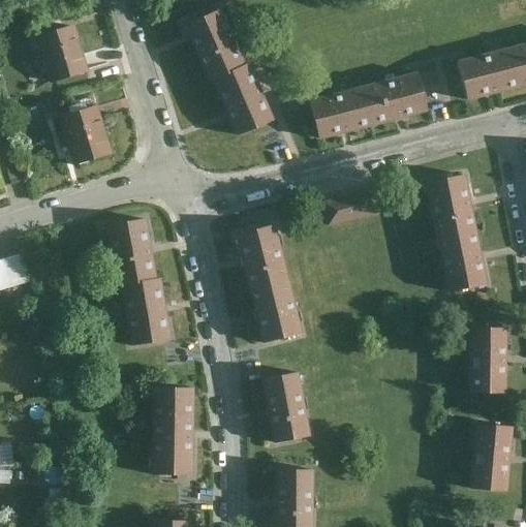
[(211,76),(245,62),(222,7),(183,24),(207,78),(211,76)]
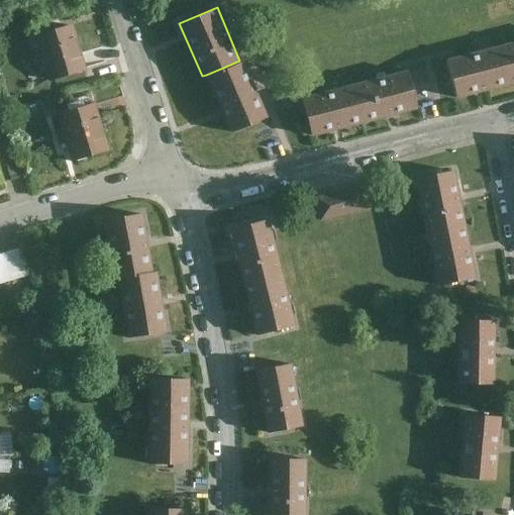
[(77,21),(38,32),(53,79),(92,68),(77,21)]
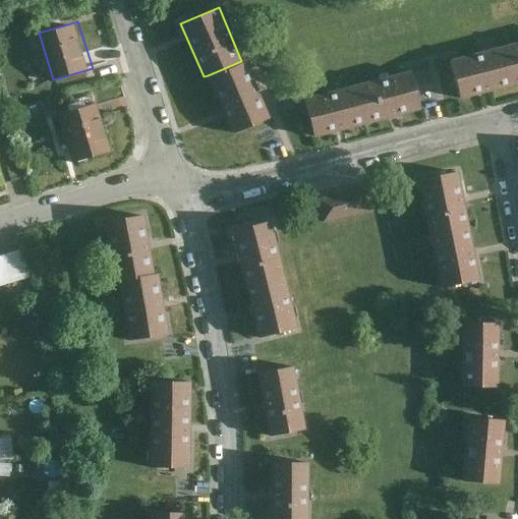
[(517,41),(506,44),(516,83),(517,83),(517,41)]
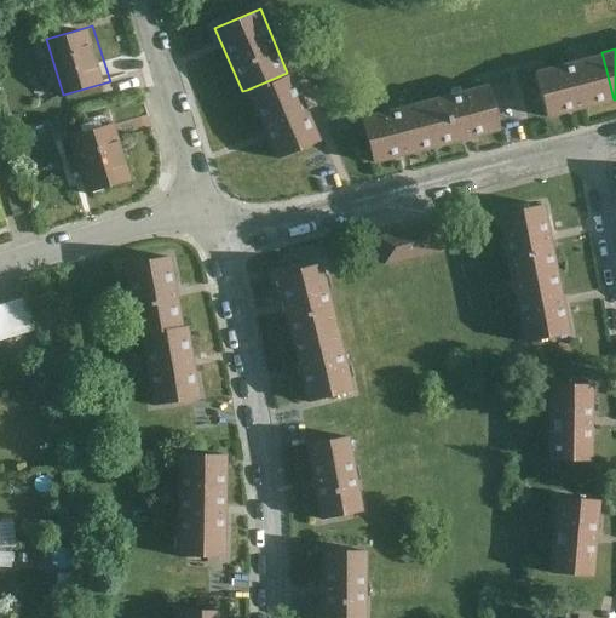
[(535,68),(547,116),(614,99),(602,52),(535,68)]
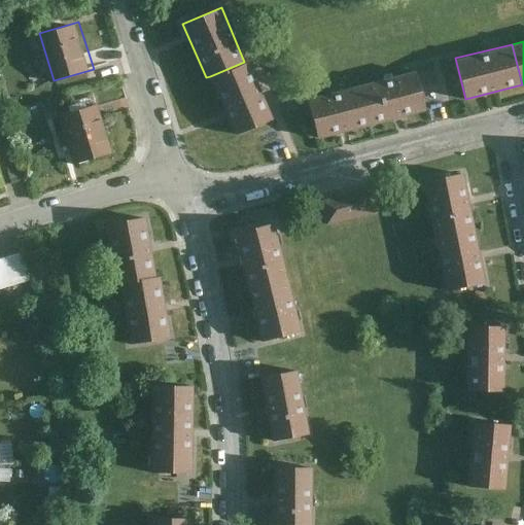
[(244,62),(210,76),(235,134),(275,117),(250,60),(244,62)]
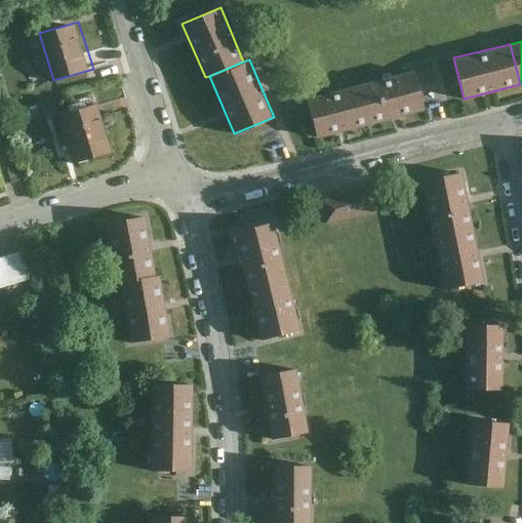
[(418,68),(364,81),(373,122),(429,109),(418,68)]
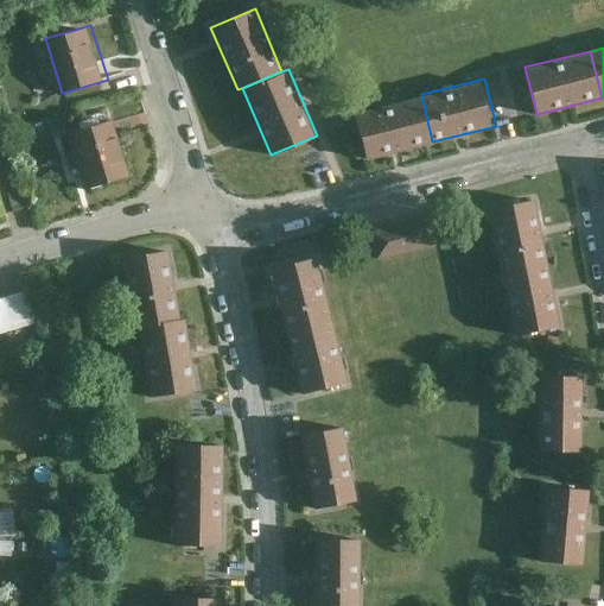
[(355,111),(366,158),(432,141),(421,94),(355,111)]
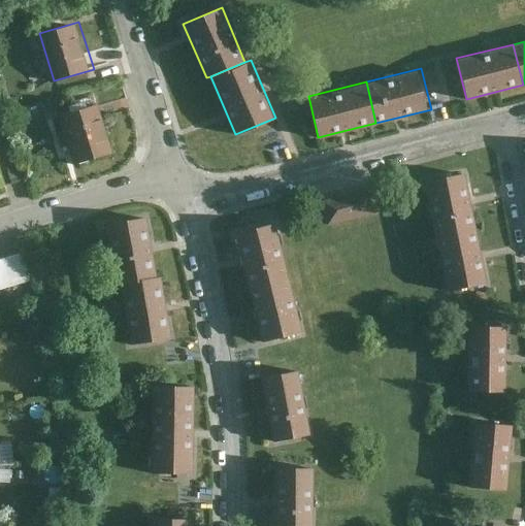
[(101,103),(63,113),(67,129),(61,131),(65,145),(72,143),(77,163),(116,152),(101,103)]
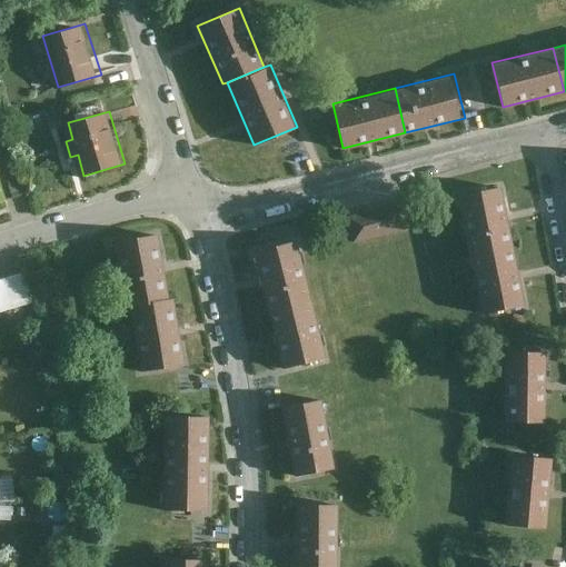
[(0,200),(9,198),(0,168),(0,200)]
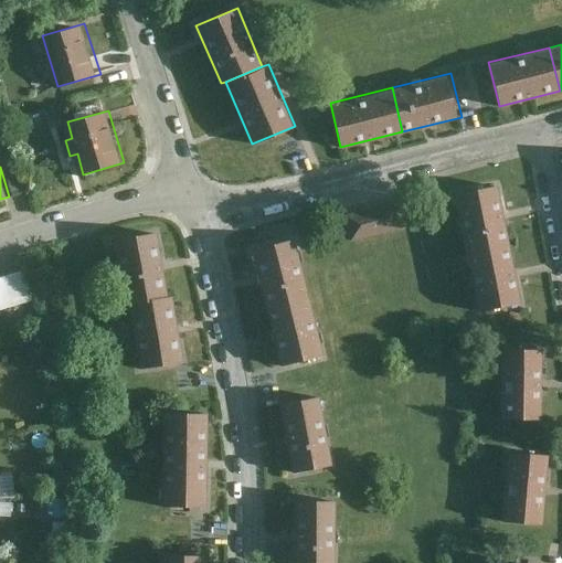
[(455,195),(466,253),(510,244),(499,188),(455,195)]
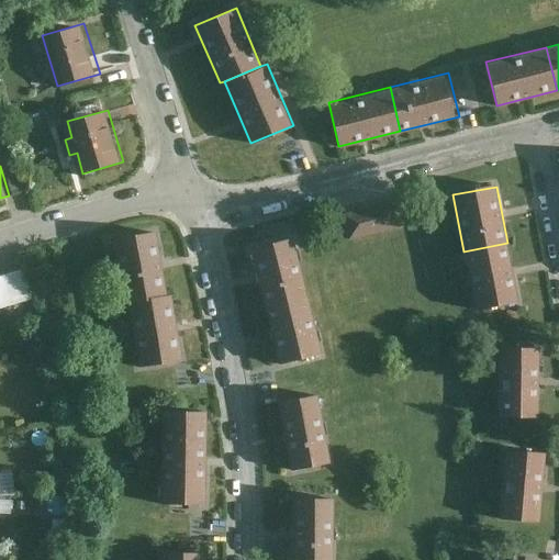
[(398,199),(344,213),(350,239),(404,225),(398,199)]
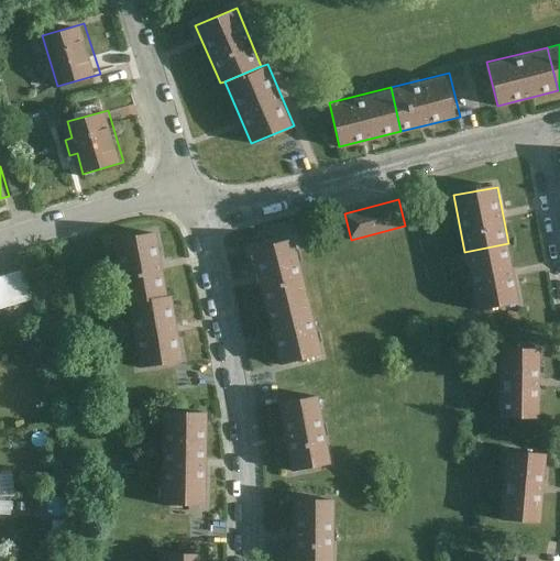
[(173,295),(162,231),(120,239),(130,304),(134,303),(173,295)]
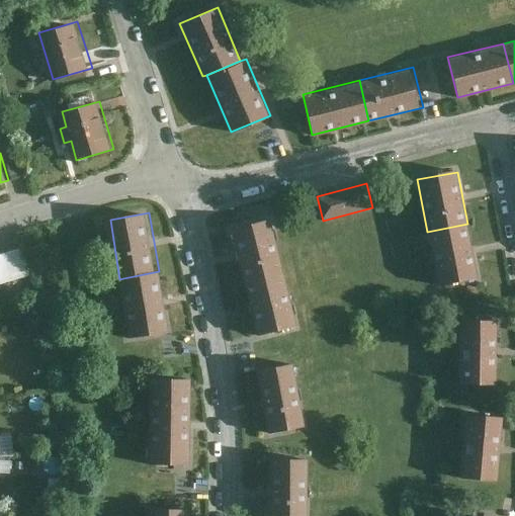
[(231,231),(243,282),(281,272),(269,222),(231,231)]
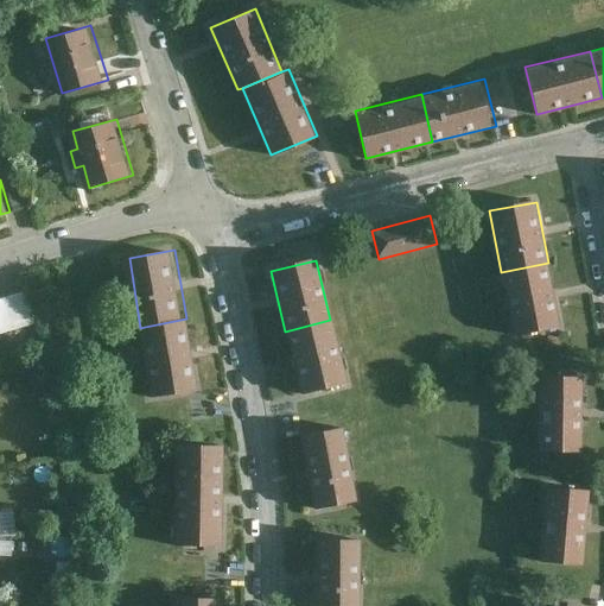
[(513,334),(560,326),(548,263),(501,272),(513,334)]
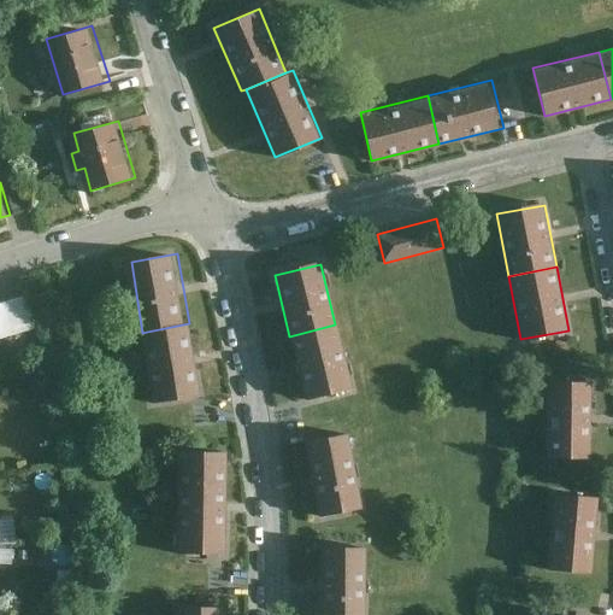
[(29,294),(0,303),(0,338),(39,327),(29,294)]
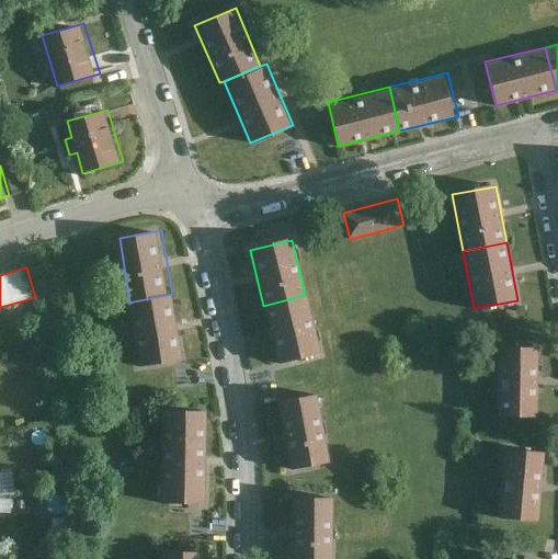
[(172,294),(134,301),(144,367),(188,358),(177,294),(172,294)]
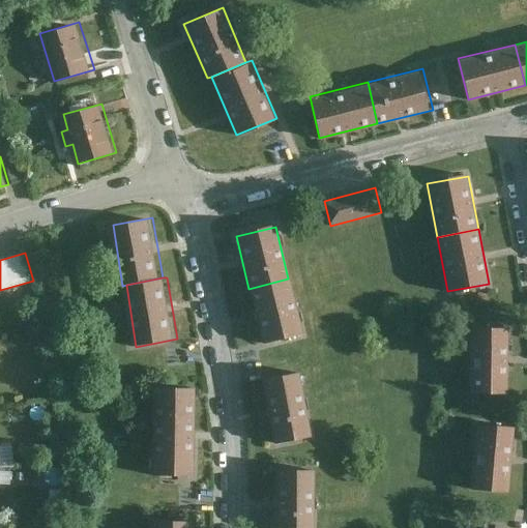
[(262,342),(301,332),(288,279),(249,289),(262,342)]
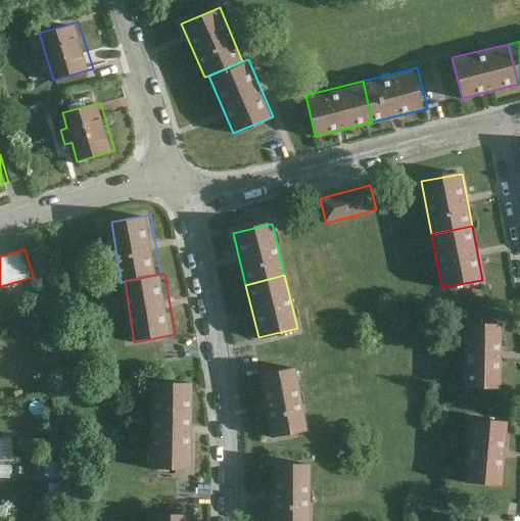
[(502,388),(502,323),(463,323),(463,387),(502,388)]
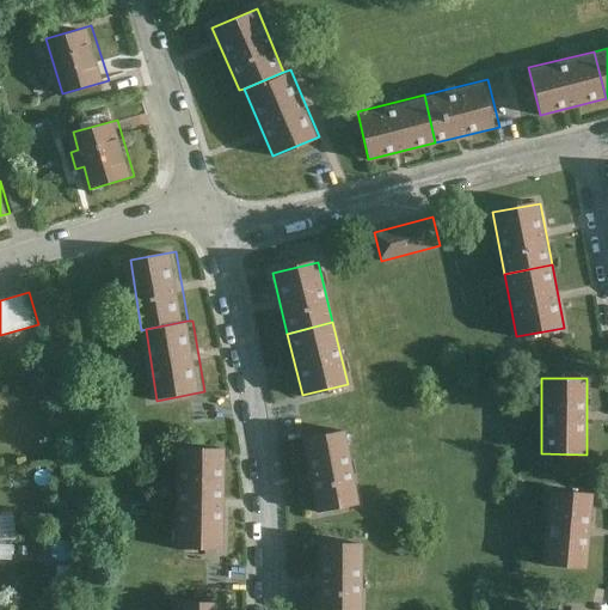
[(314,507),(356,501),(345,427),(304,433),(314,507)]
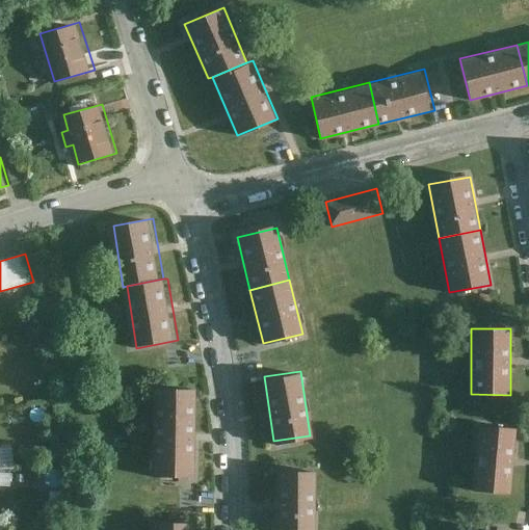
[(158,481),(196,482),(197,388),(160,387),(158,481)]
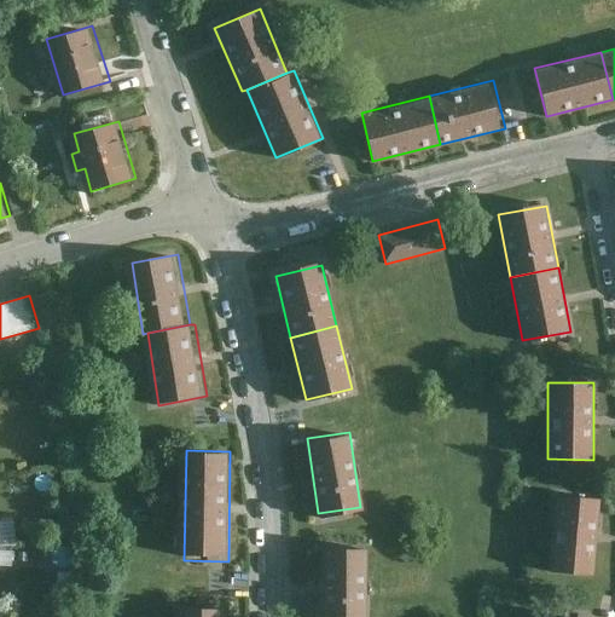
[(593,576),(599,500),(557,496),(551,572),(593,576)]
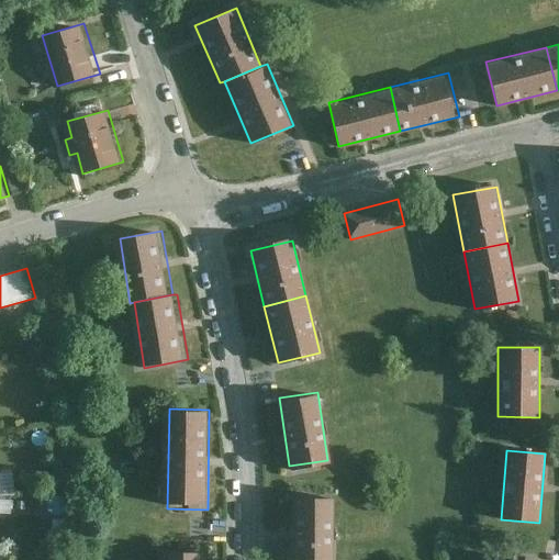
[(294,559),(331,559),(332,496),(295,496),(294,559)]
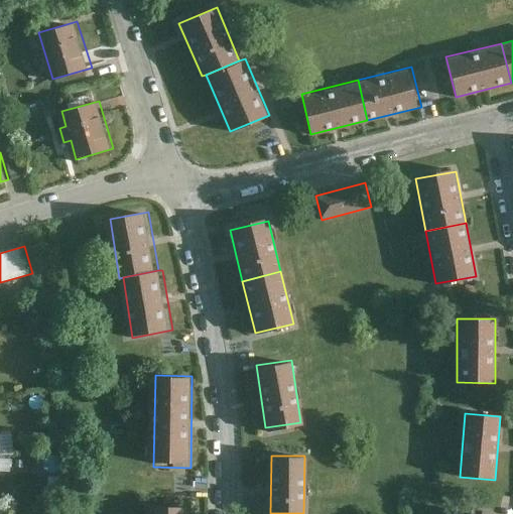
[(152,513),(190,513),(191,507),(152,505),(152,513)]
